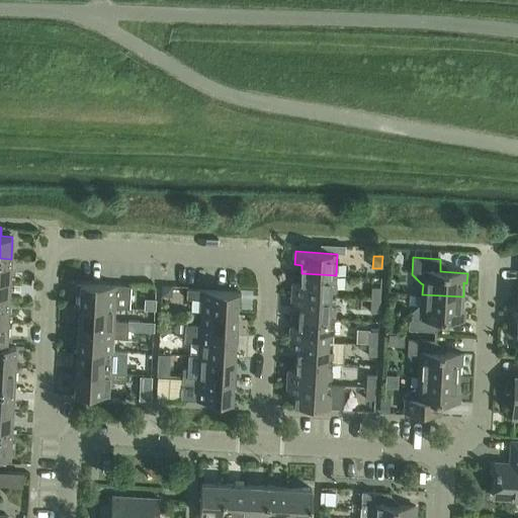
[(0,280),(10,281),(11,259),(0,258),(0,280)]
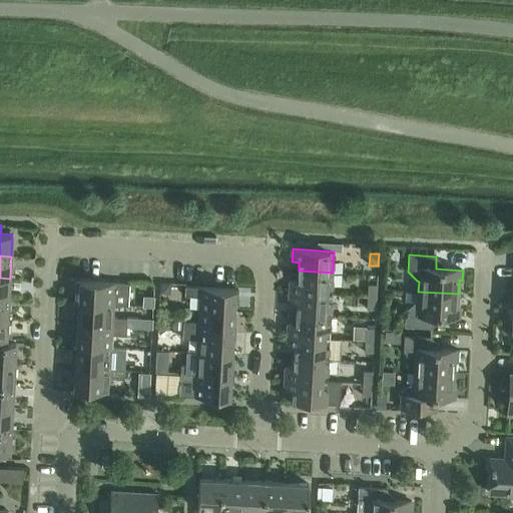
[(332,295),(333,273),(299,271),(298,281),(290,281),(289,293),(332,295)]
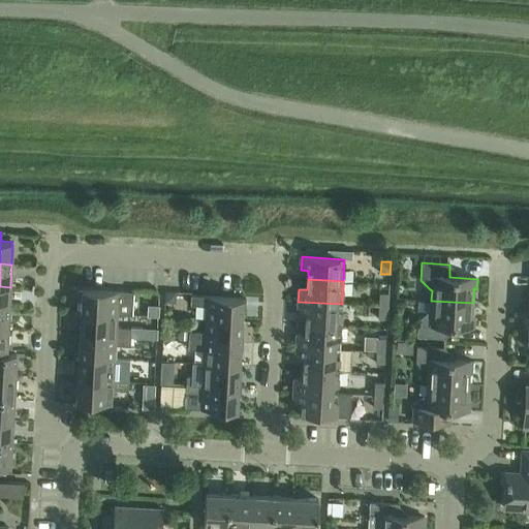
[(0,308),(9,309),(10,287),(0,286),(0,308)]
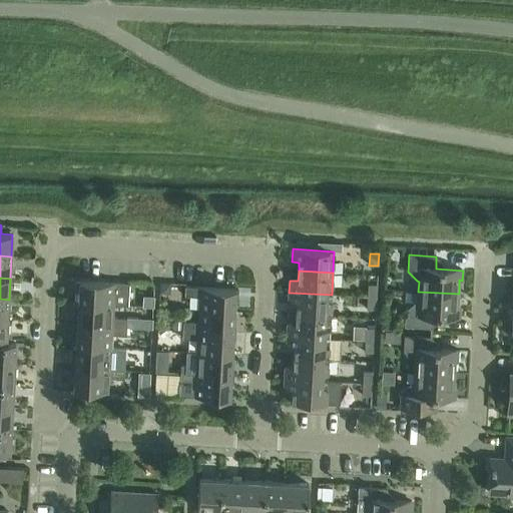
[(79,303),(113,304),(113,302),(128,303),(129,284),(113,283),(80,281),(79,303)]
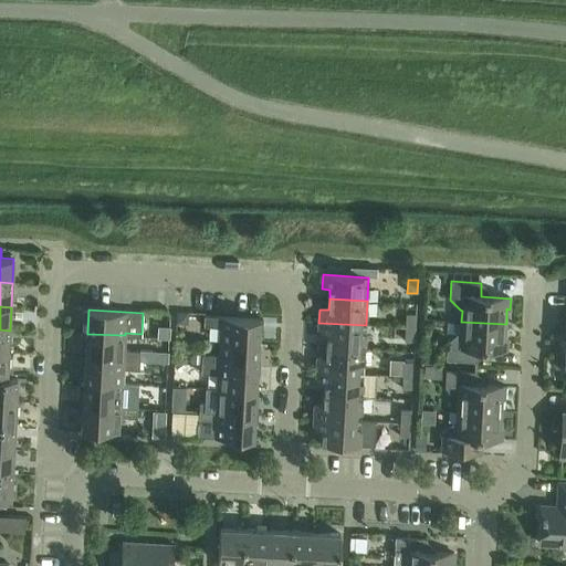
[(178,311),(177,324),(188,324),(188,312),(182,311),(178,311)]
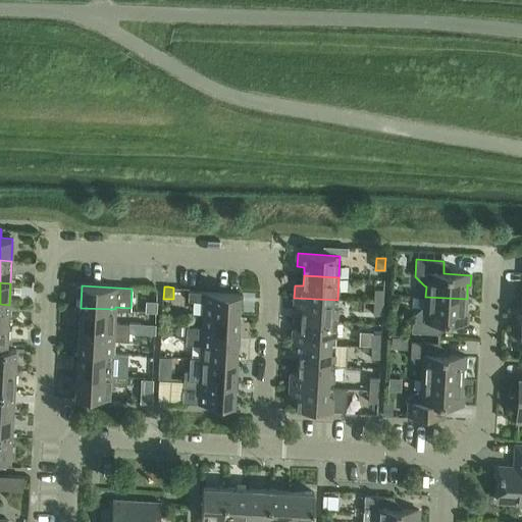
[(374,302),(384,303),(384,290),(374,290),(374,302)]
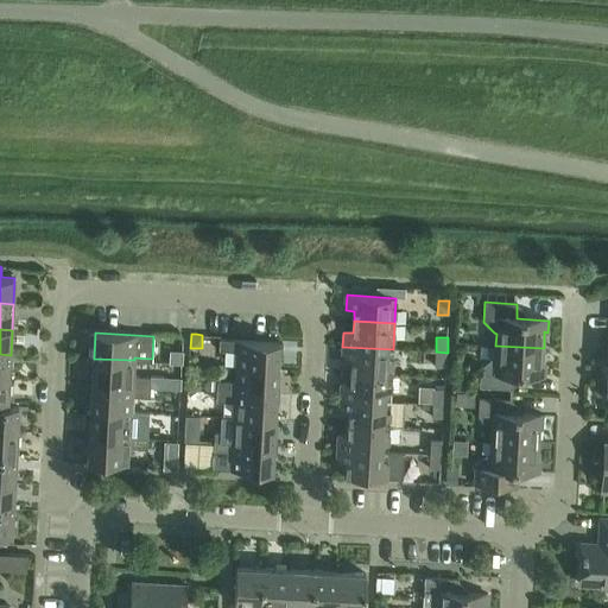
[(236,366),(278,368),(279,343),(221,340),(220,350),(238,352),(236,366)]
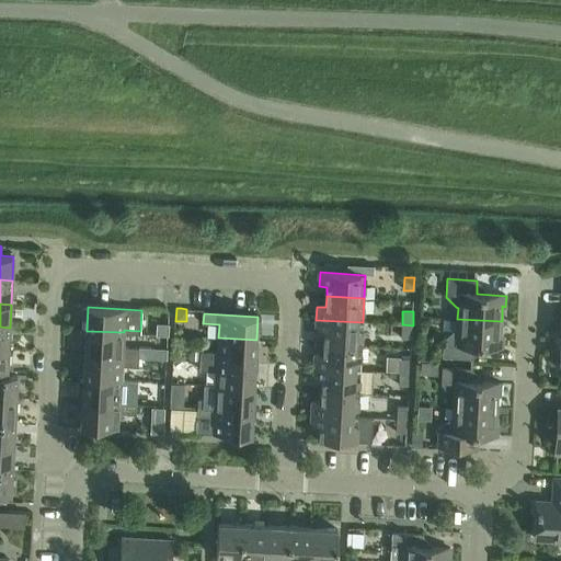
[(501,336),(502,321),(457,319),(456,331),(454,331),(444,341),(443,357),(473,359),(473,346),(503,347),(503,338),(501,336)]
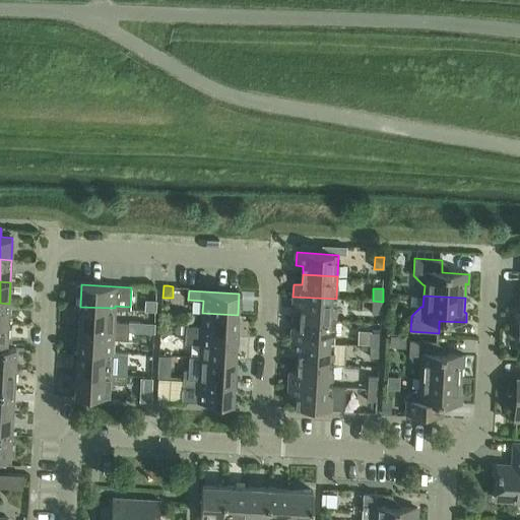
[(335,320),(336,299),(293,297),(293,309),(301,310),(300,318),(335,320)]
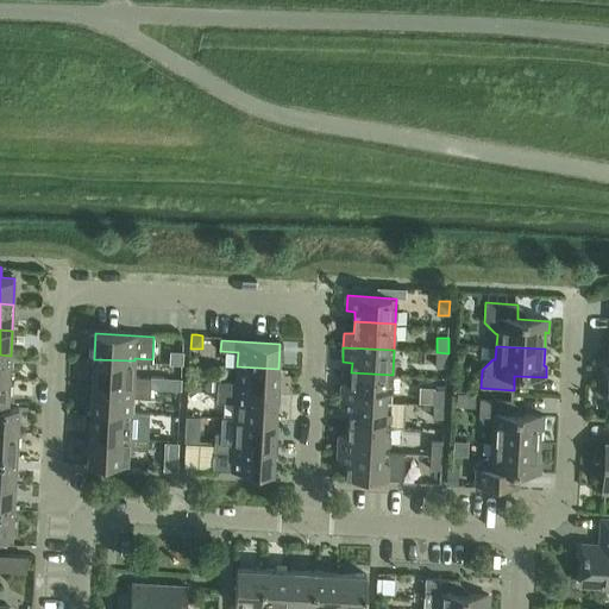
[(170,352),(169,364),(183,365),(183,352),(170,352)]
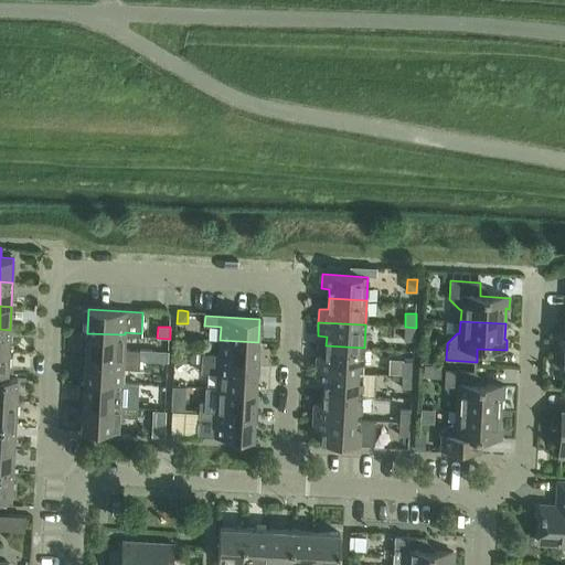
[(415,341),(416,328),(405,327),(404,341),(415,341)]
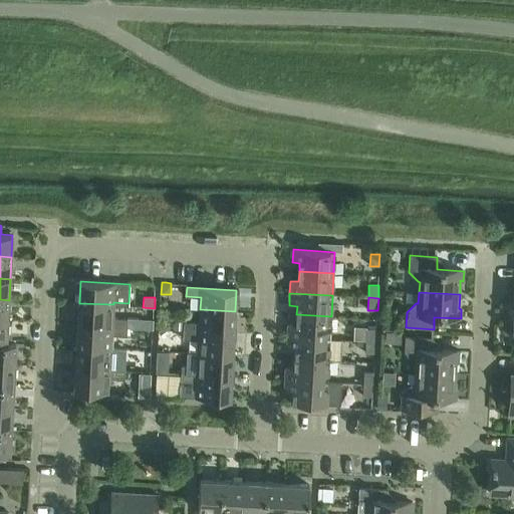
[(0,321),(7,322),(9,300),(0,299),(0,321)]
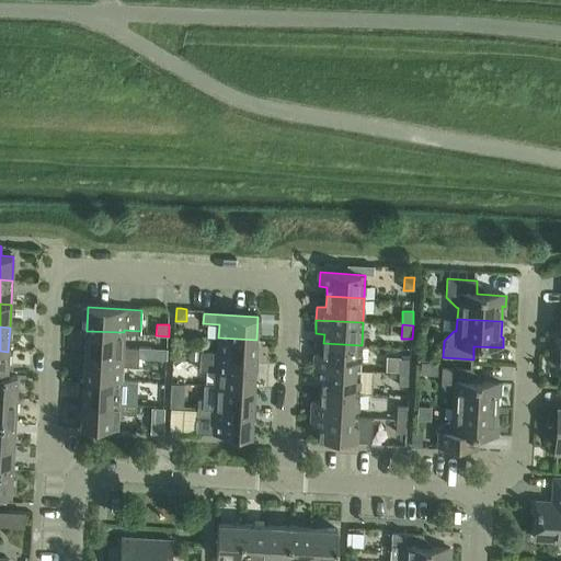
[(124,347),(124,332),(87,331),(86,354),(139,357),(139,348),(124,347)]
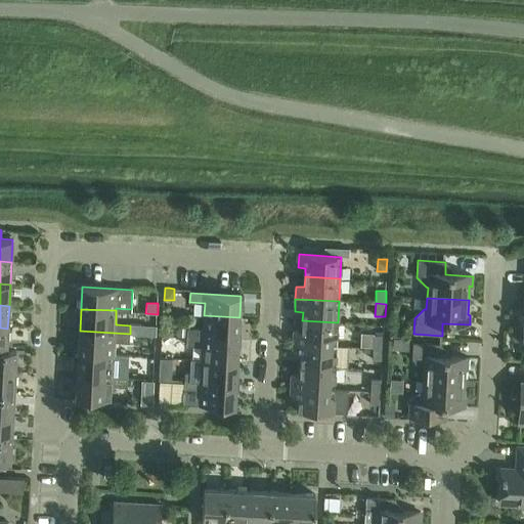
[(238,340),(239,317),(204,315),(203,330),(187,329),(187,337),(238,340)]
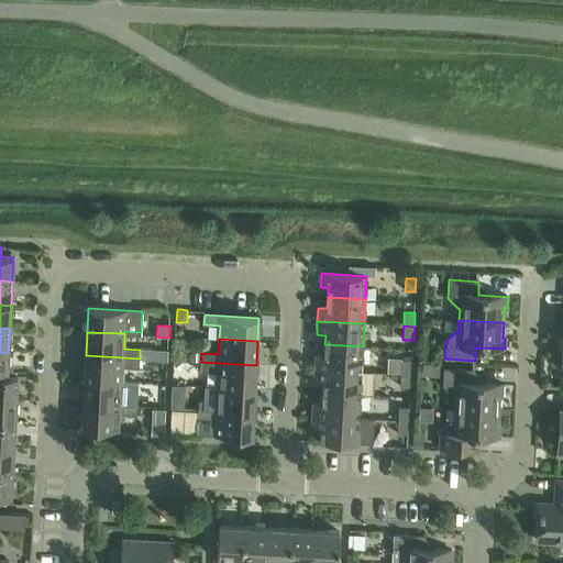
[(362,371),(363,346),(324,344),(324,355),(315,355),(315,368),(362,371)]
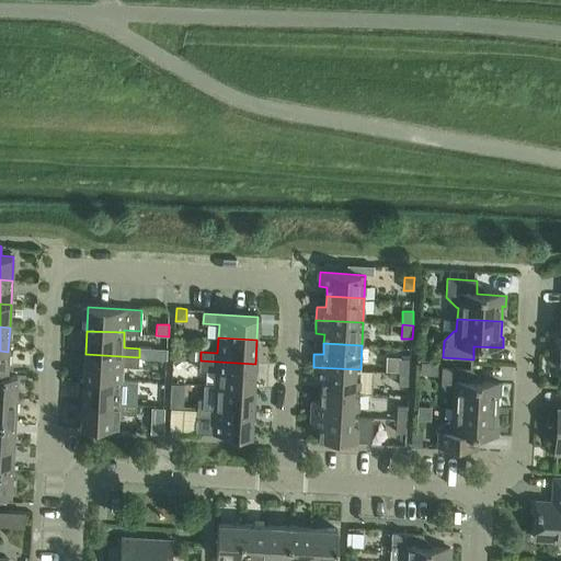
[(418,358),(418,359),(431,361),(432,347),(419,346),(418,358)]
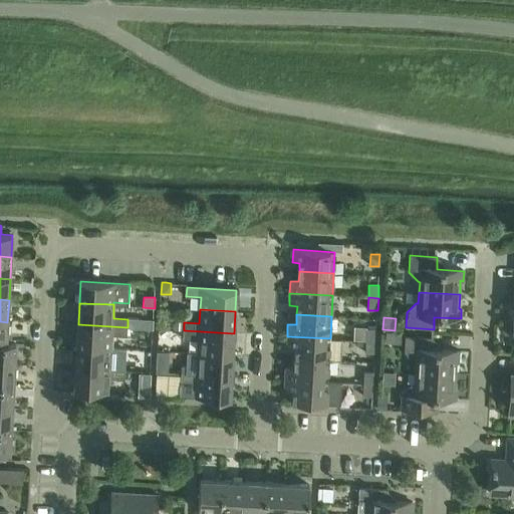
[(127,327),(127,328),(153,329),(153,319),(127,318),(127,319),(127,327)]
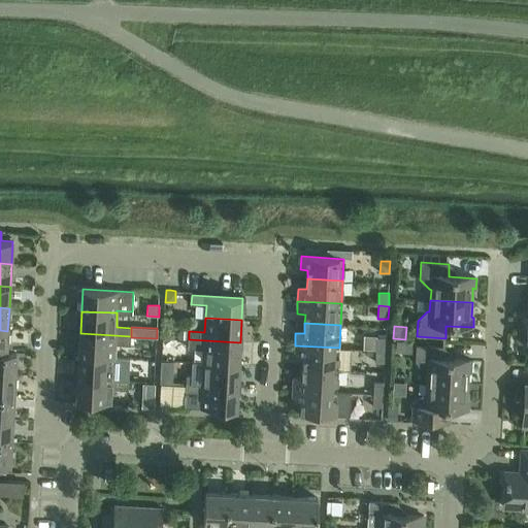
[(178,330),(178,338),(189,339),(189,331),(189,330),(178,330)]
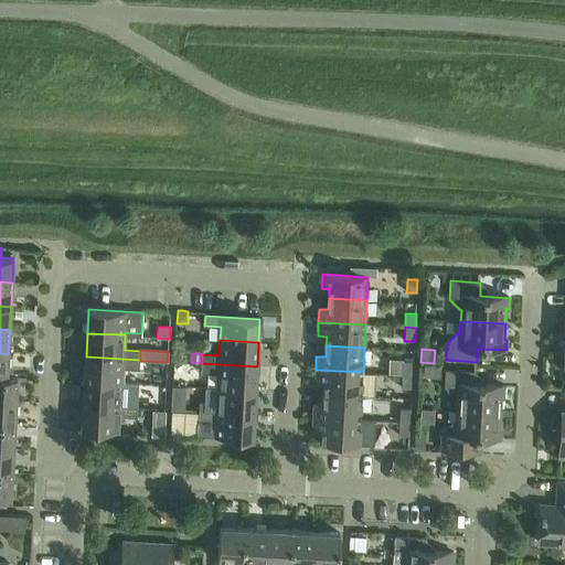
[(140,361),(140,360),(86,356),(85,381),(123,383),(124,369),(139,370),(140,361)]
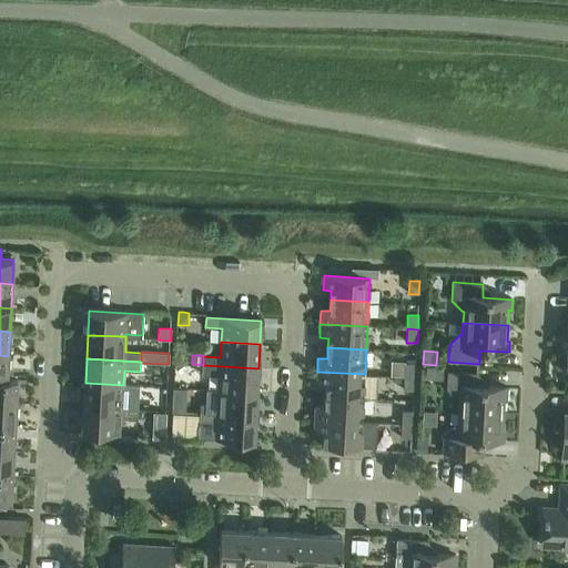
[(404,376),(415,376),(416,363),(405,363),(404,376)]
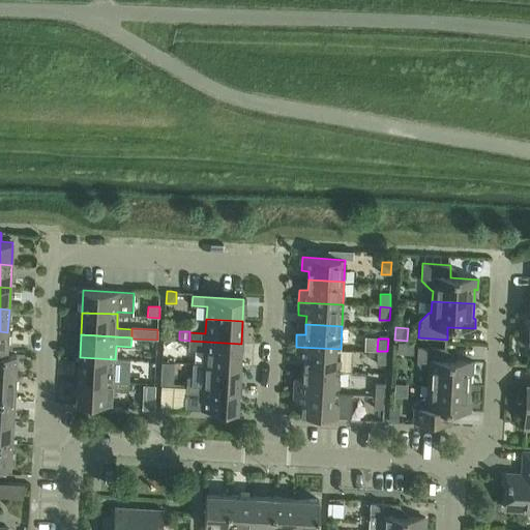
[(240,365),(241,344),(189,341),(188,350),(204,351),(204,363),(240,365)]
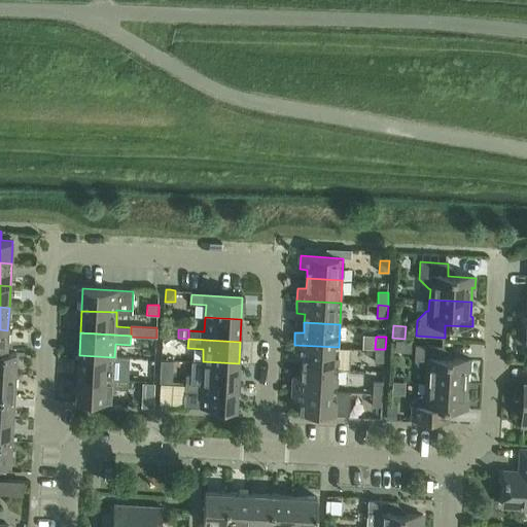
[(338,369),(339,347),(294,345),(293,358),(302,358),(302,367),(338,369)]
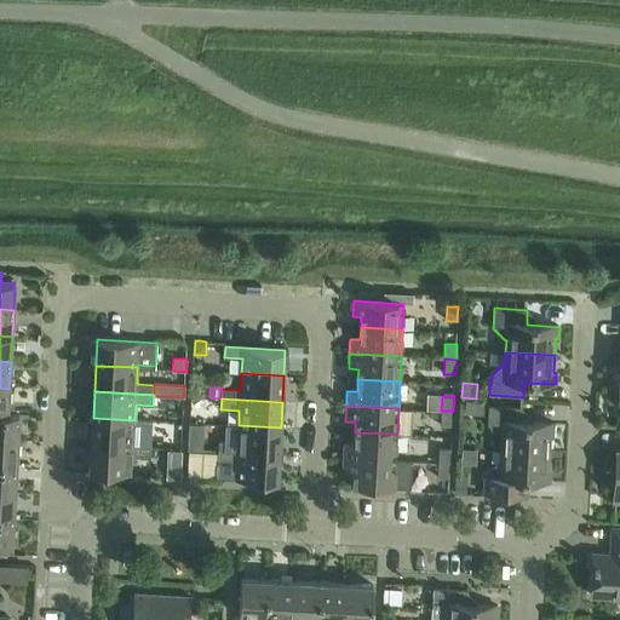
[(499,449),(549,452),(550,436),(554,436),(554,424),(521,422),(522,407),(489,406),(488,426),(498,437),(500,437),(499,449)]
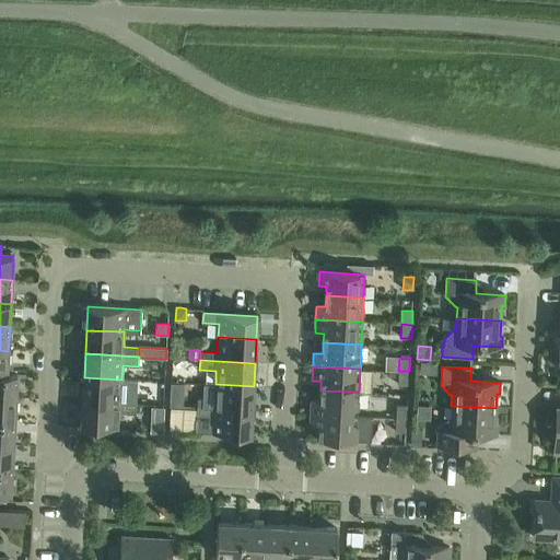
[(409,386),(409,371),(398,371),(398,385),(409,386)]
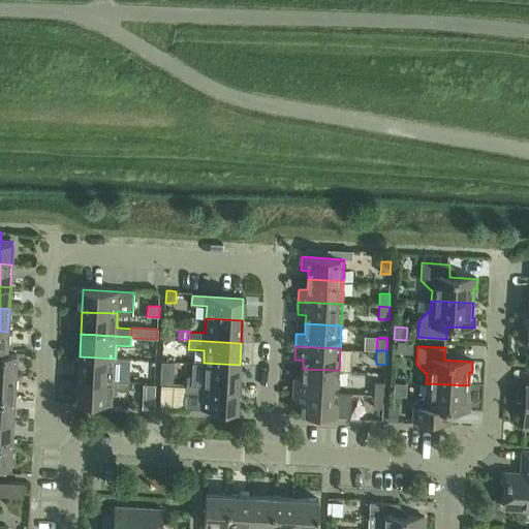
[(0,375),(14,376),(17,353),(6,352),(0,352),(0,375)]
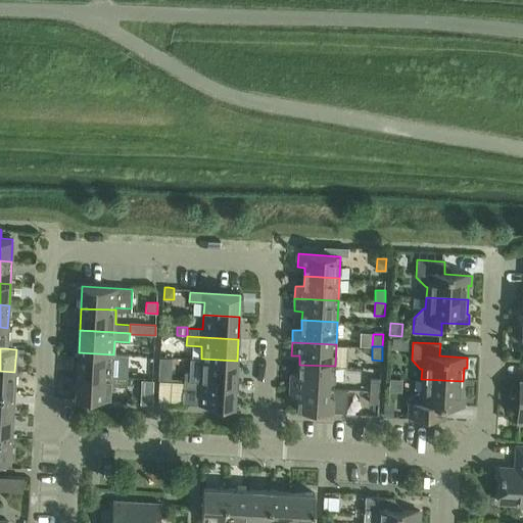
[(112,368),(113,354),(79,352),(77,374),(128,377),(128,369),(112,368)]
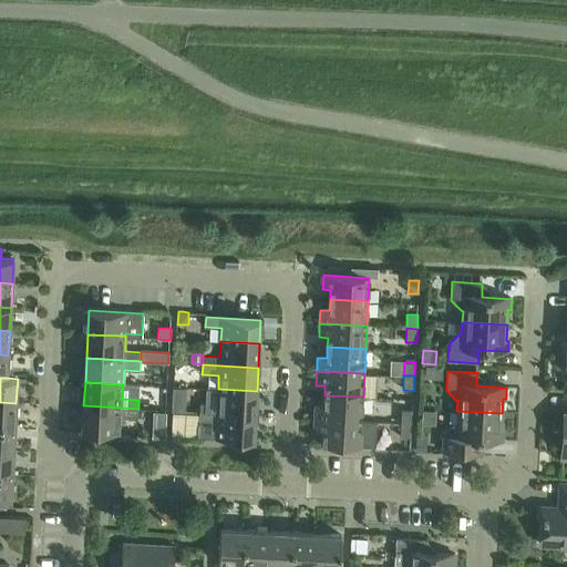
[(256,415),(257,391),(218,389),(217,404),(200,403),(200,412),(256,415)]
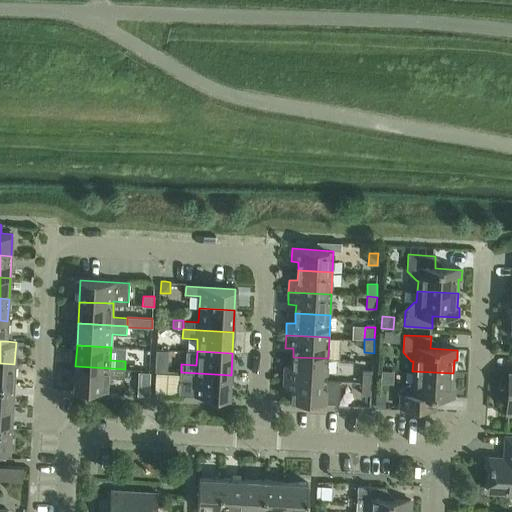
[(327,380),(328,358),(293,357),(292,367),(283,367),(283,378),(327,380)]
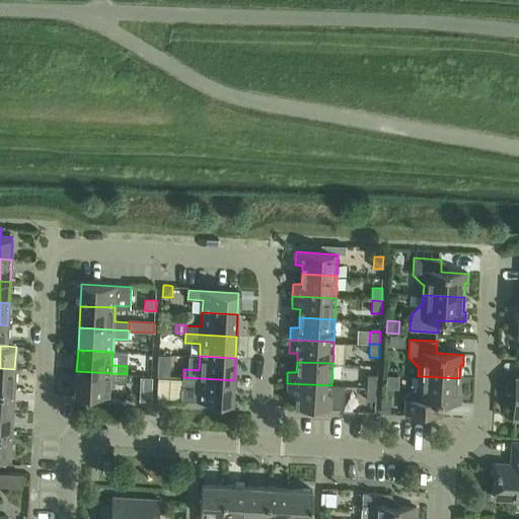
[(14,369),(0,368),(0,389),(13,390),(14,369)]
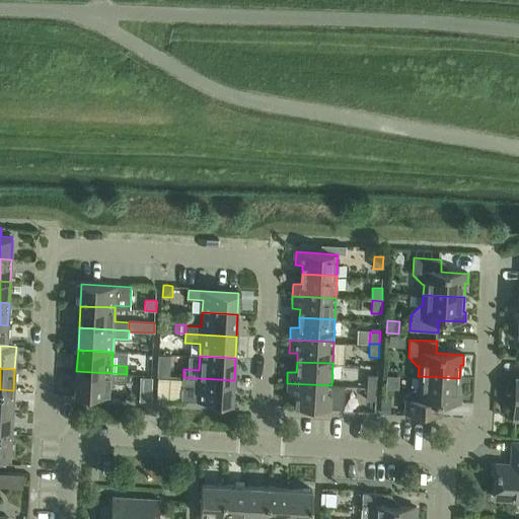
[(126,383),(127,374),(76,371),(75,394),(110,397),(110,382),(126,383)]
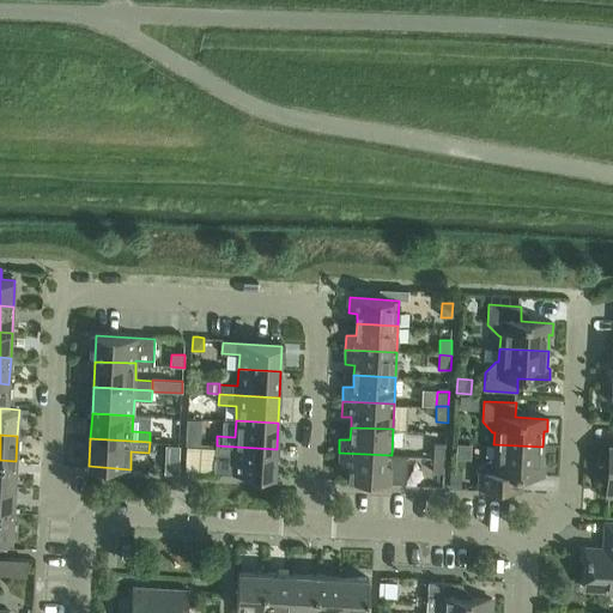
[(434,457),(444,457),(445,444),(435,444),(434,457)]
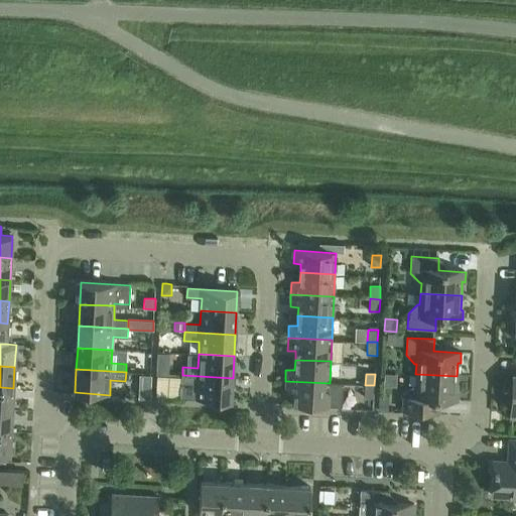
[(457,391),(457,376),(415,374),(414,385),(413,385),(403,394),(403,410),(436,412),(438,410),(439,400),(458,401),(459,391),(457,391)]
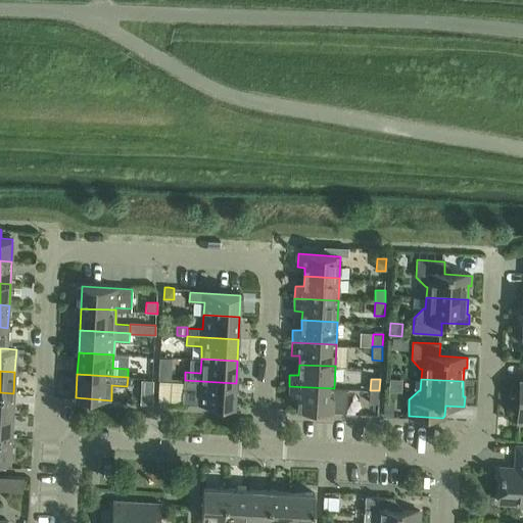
[(234,407),(236,383),(185,380),(183,403),(234,407)]
